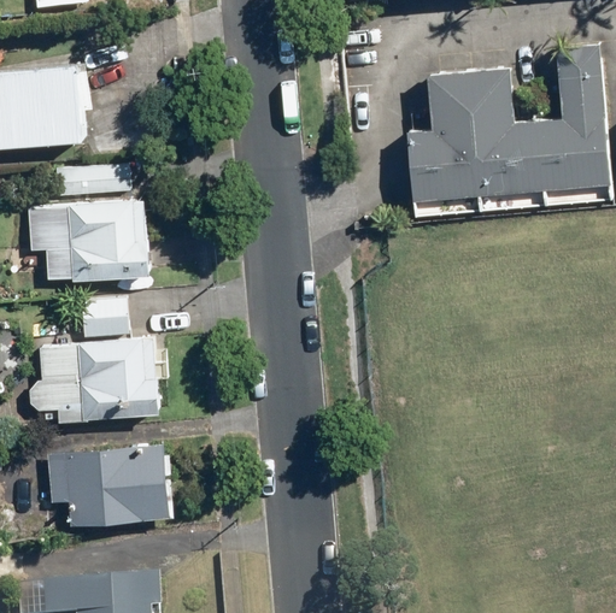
[(434,128),(409,129),(415,217),(615,200),(602,42),(558,46),(565,117),(517,122),(512,66),(429,72),(434,128)]
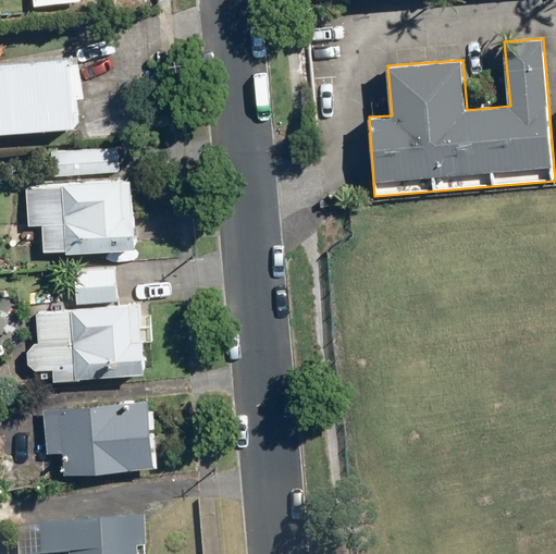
[(72,56),(0,62),(0,133),(78,126),(72,56)]
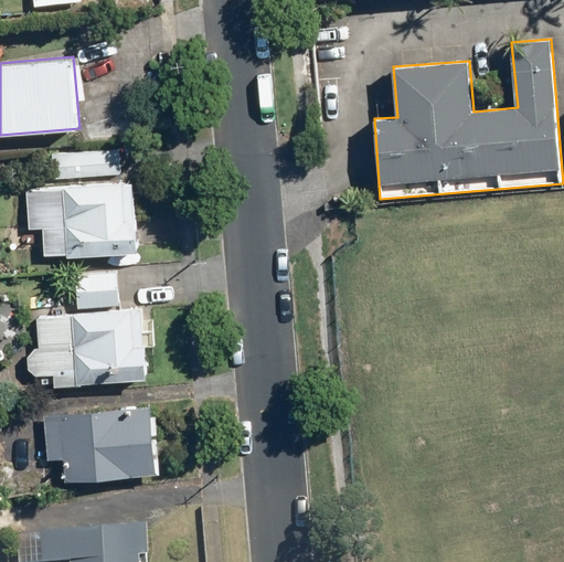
[(57,180),(118,176),(116,151),(55,156),(57,180)]
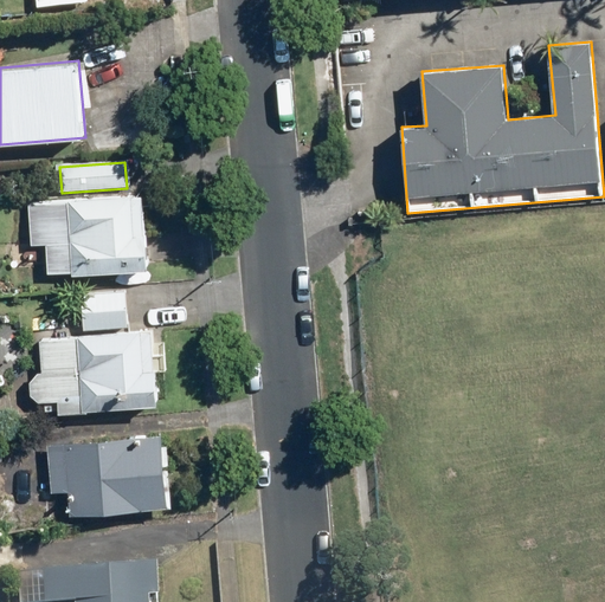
[(68,202),(27,205),(30,247),(45,247),(46,274),(72,273),(72,276),(149,271),(147,233),(145,233),(141,196),(132,198),(130,195),(68,200),(68,202)]
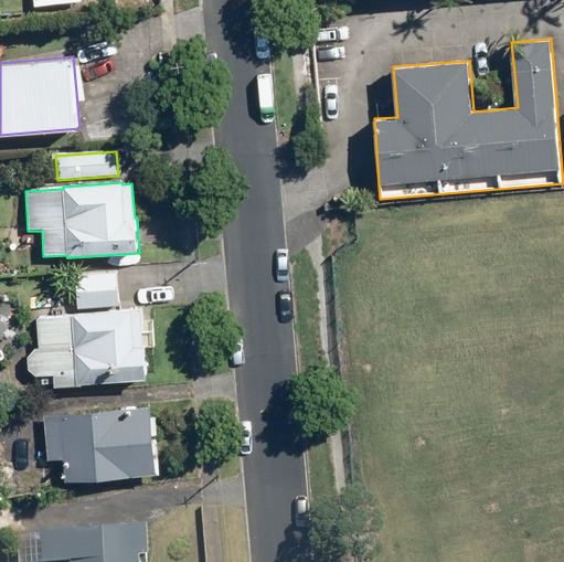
[(73,277),(76,310),(119,307),(116,273),(73,277)]
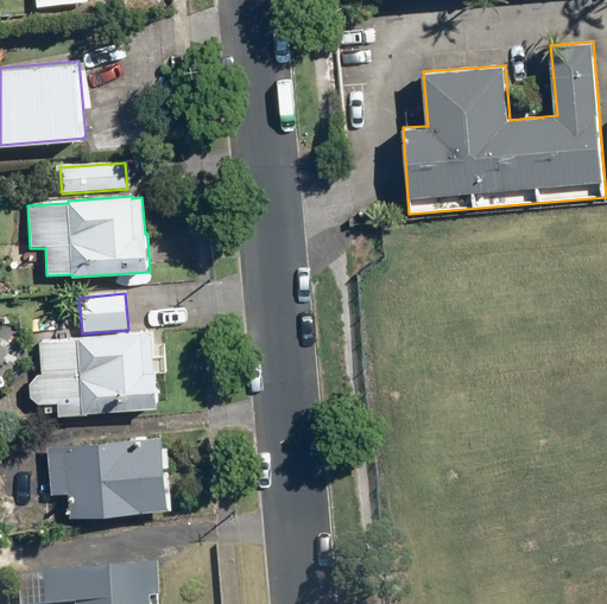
[(57,405),(57,415),(158,406),(156,372),(144,372),(140,331),(76,337),(77,339),(38,342),(40,373),(29,383),(30,398),(40,405),(57,405)]
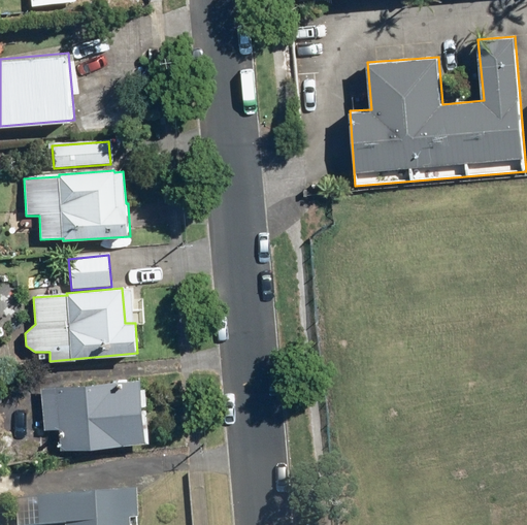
[(142,379),(38,388),(42,430),(61,429),(64,449),(149,443),(142,379)]
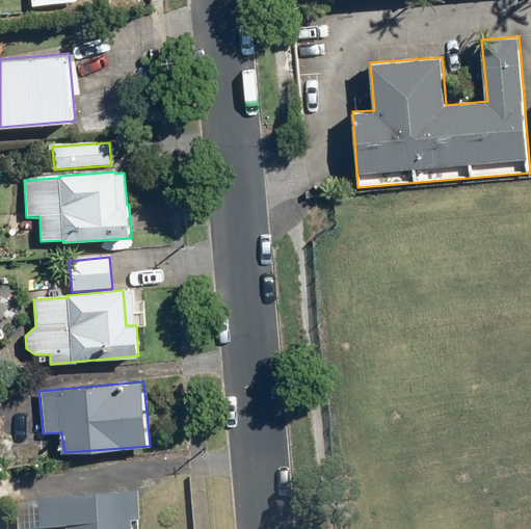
[(133,528),(133,526),(141,526),(139,496),(15,505),(16,528),(133,528)]
